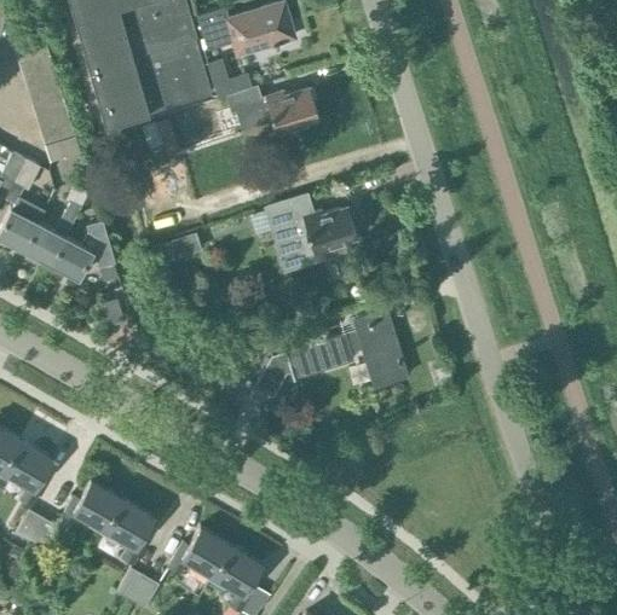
[(69,0),(105,126),(149,114),(212,94),(184,0),(69,0)]
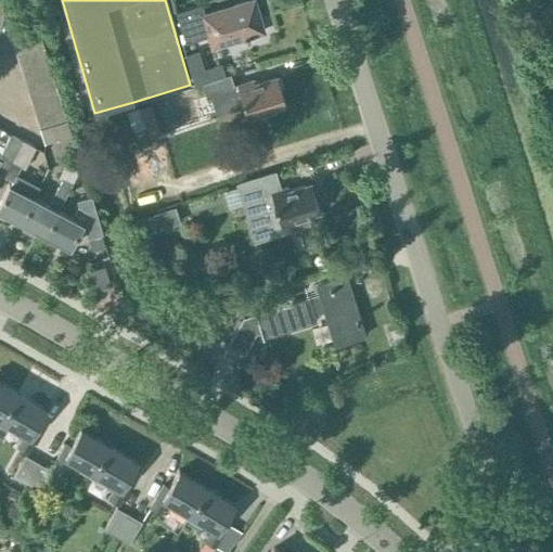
[(187,46),(210,38),(214,49),(265,34),(255,2),(206,17),(203,7),(178,14),(187,46)]
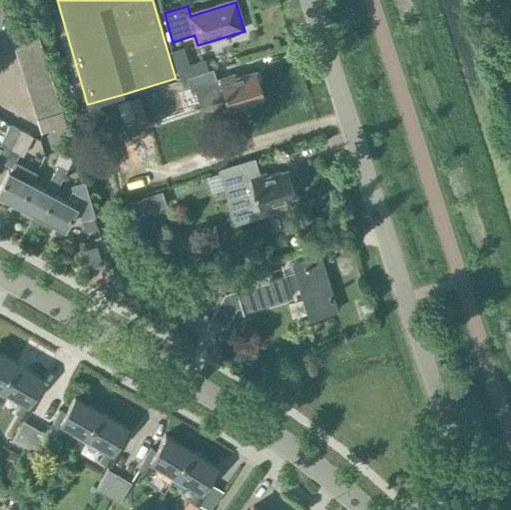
[(13,39),(16,51),(41,43),(38,32),(13,39)]
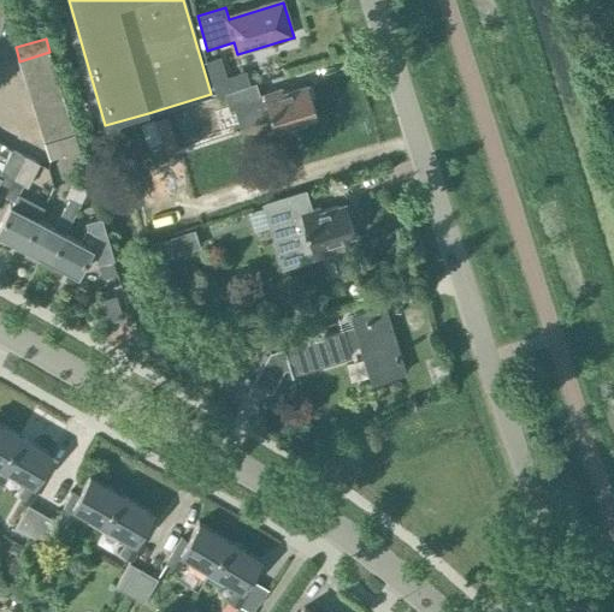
[(19,61),(24,76),(54,66),(49,52),(19,61)]
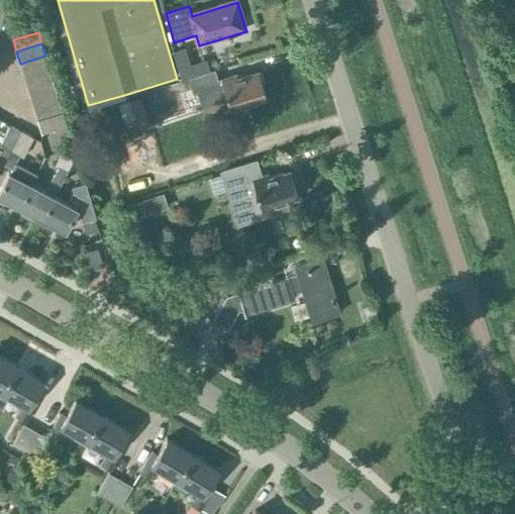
[(185,50),(174,54),(182,82),(190,80),(208,74),(205,63),(190,68),(185,50)]
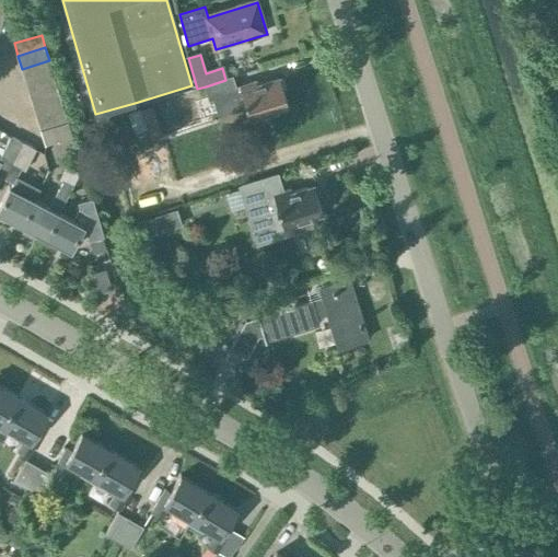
[(54,73),(49,60),(22,69),(26,82),(54,73)]
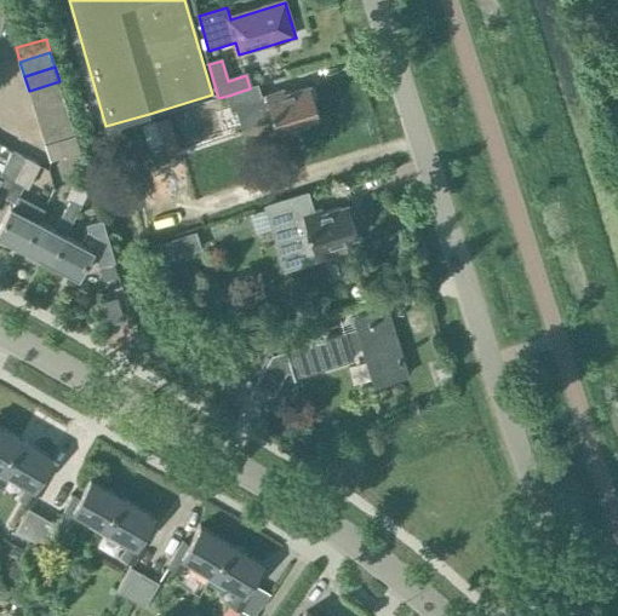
[(29,91),(33,104),(63,95),(59,81),(29,91)]
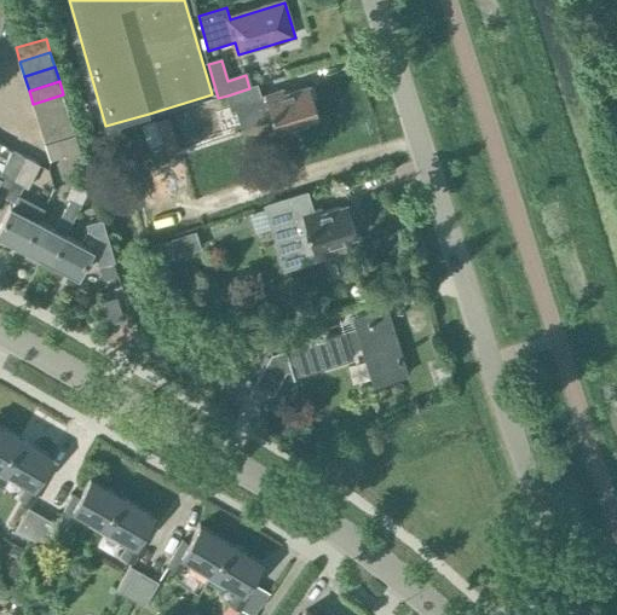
[(299,123),(319,117),(311,88),(286,96),(283,92),(266,97),(266,99),(261,100),(257,86),(249,88),(228,96),(232,110),(236,109),(243,129),(274,120),(278,135),(301,128),(299,123)]
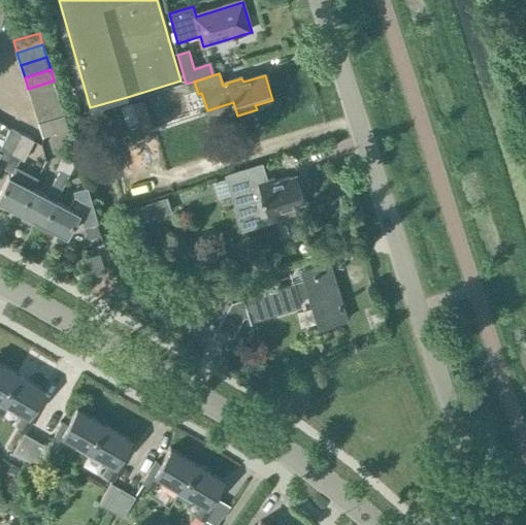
[(28,89),(32,101),(58,93),(54,80),(28,89)]
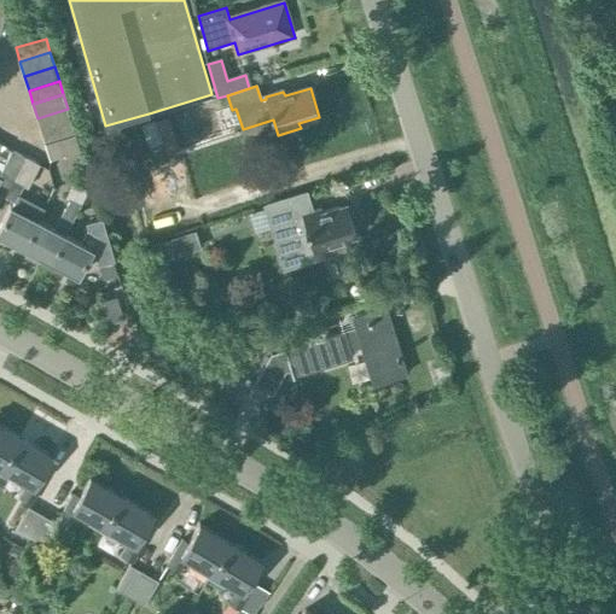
[(68,109),(38,118),(42,133),(73,123),(68,109)]
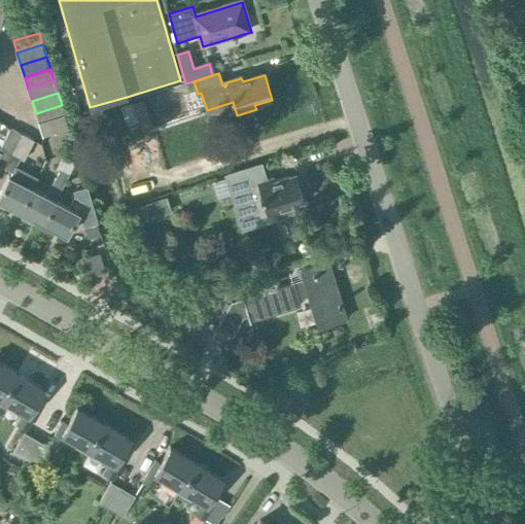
[(36,113),(39,125),(65,116),(62,105),(36,113)]
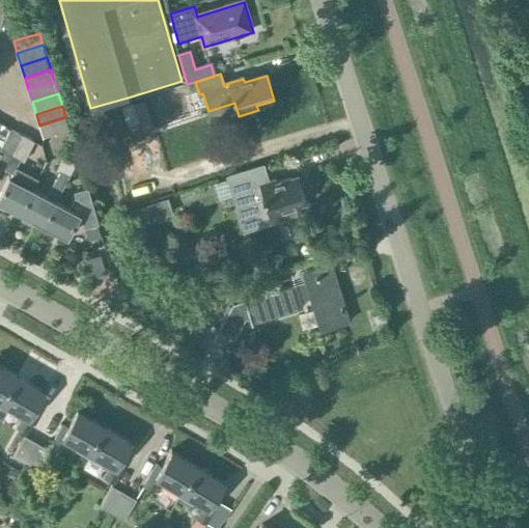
[(71,132),(65,117),(39,126),(44,139),(71,132)]
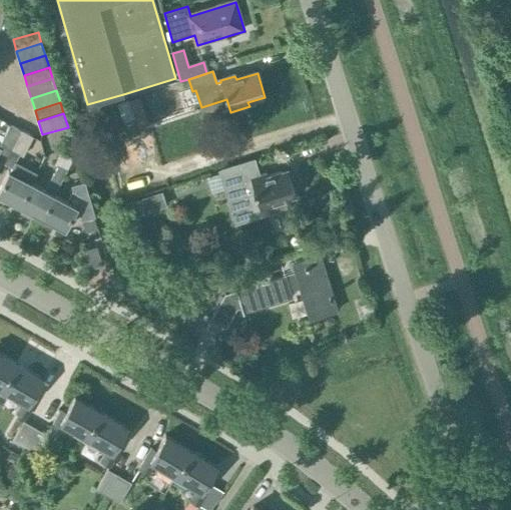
[(1,149),(0,148),(0,162),(5,165),(22,132),(11,126),(1,145),(3,146),(1,149)]
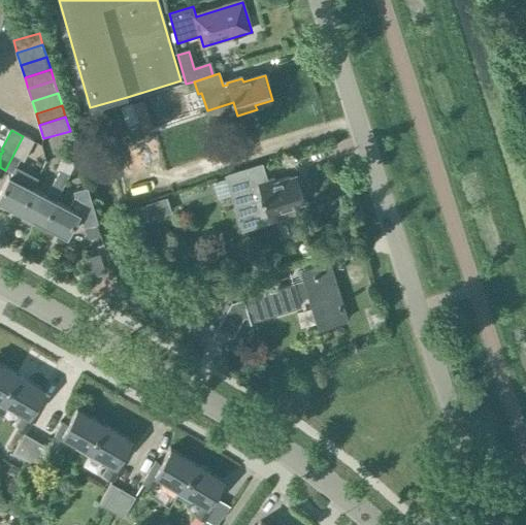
[(5,170),(13,174),(22,160),(25,162),(35,142),(23,136),(5,170)]
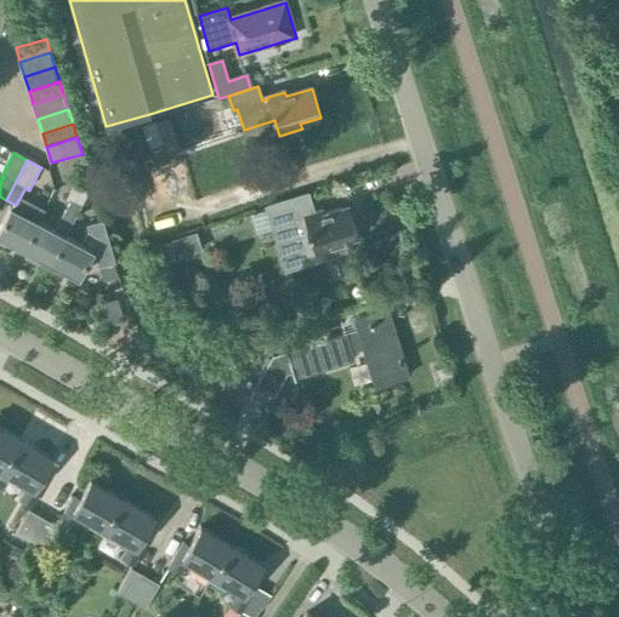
[(56,232),(39,223),(26,250),(52,264),(67,238),(90,193),(77,186),(69,201),(72,203),(56,232)]
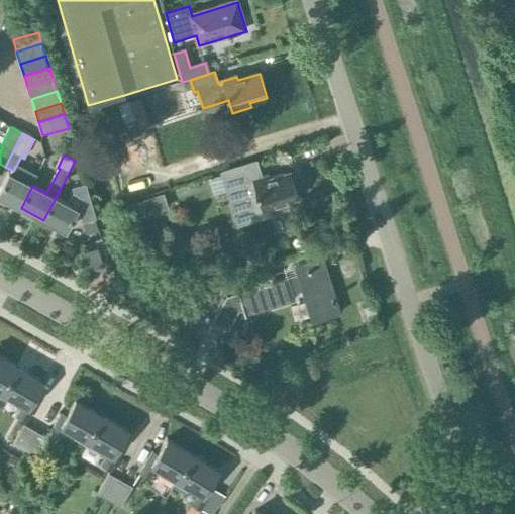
[(292,199),(298,197),(291,173),(270,180),(268,176),(261,178),(256,164),(223,174),(239,224),(295,207),(292,199)]
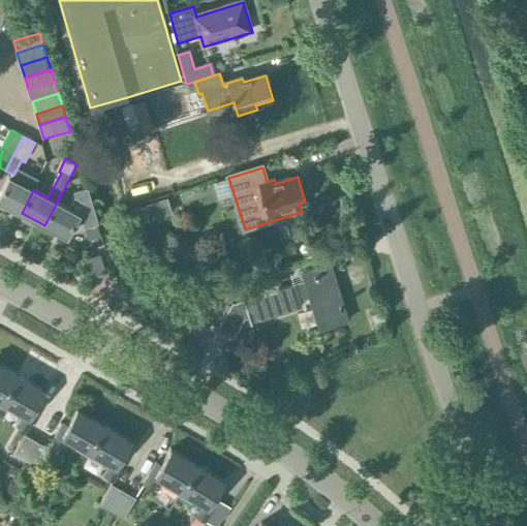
[(10,178),(0,196),(0,202),(22,213),(33,190),(39,179),(29,174),(23,185),(10,178)]
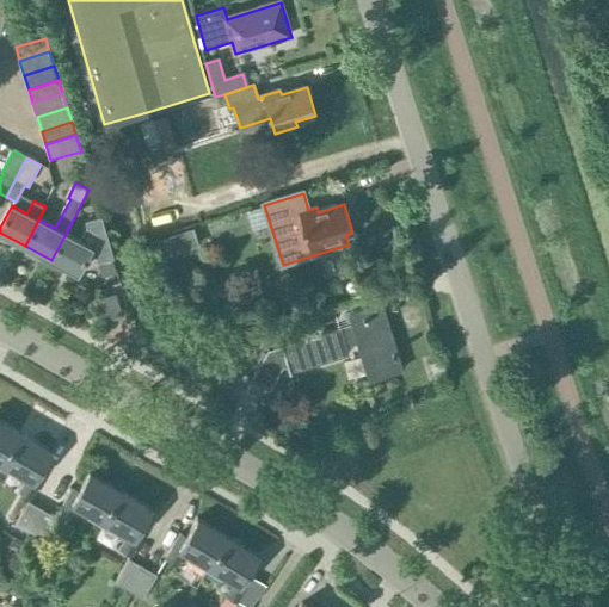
[(66,234),(51,260),(79,274),(91,252),(96,254),(98,264),(115,259),(102,218),(86,223),(87,228),(81,242),(66,234)]
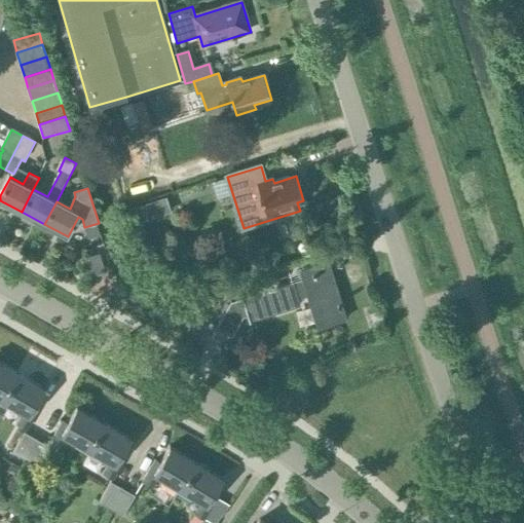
[(323,328),(345,321),(328,263),(304,269),(308,281),(295,285),(294,284),(233,303),(232,302),(217,329),(233,338),(245,319),(249,318),(249,319),(287,307),(288,308),(300,304),(299,299),(312,295),(323,328)]
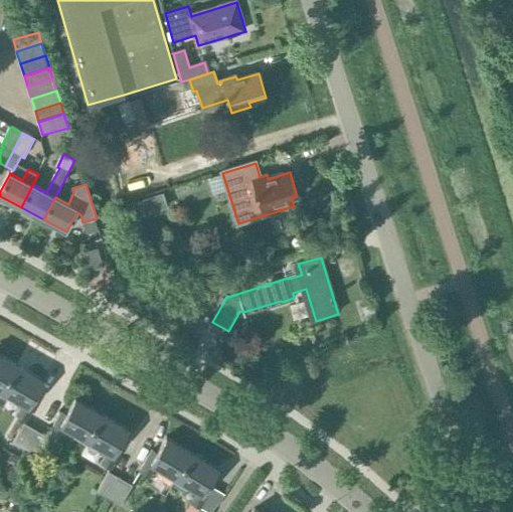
[(0,389),(3,392),(17,366),(0,356),(0,389)]
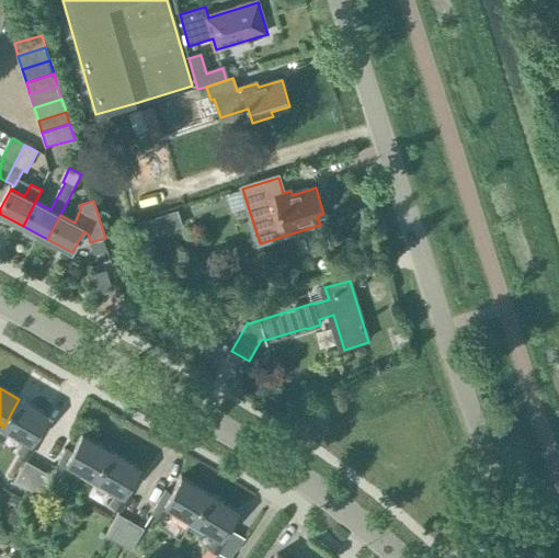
[(19,399),(3,428),(26,441),(20,453),(30,458),(43,436),(37,433),(47,416),(19,399)]
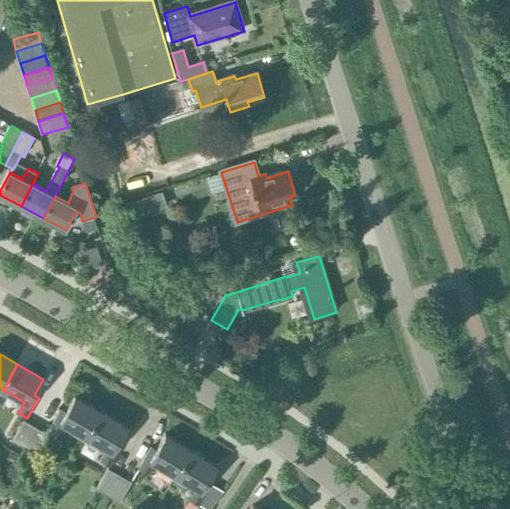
[(59,437),(66,426),(87,438),(102,412),(76,397),(66,413),(62,411),(50,432),(59,437)]
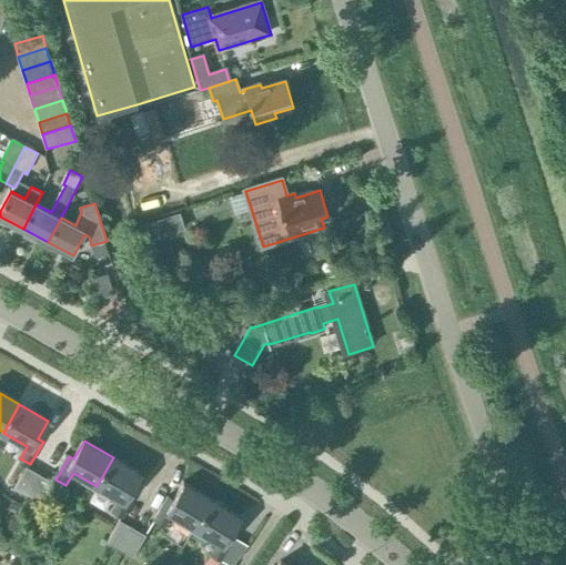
[(113,457),(97,486),(120,500),(113,512),(123,517),(137,495),(131,492),(142,474),(113,457)]
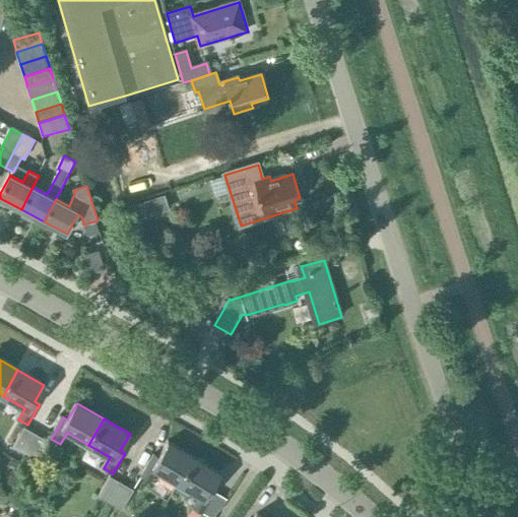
[(25,429),(14,448),(26,454),(37,435),(25,429)]
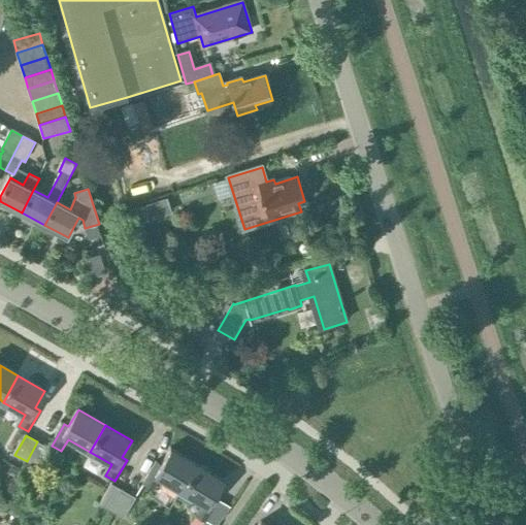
[(50,449),(37,441),(27,461),(38,468),(50,449)]
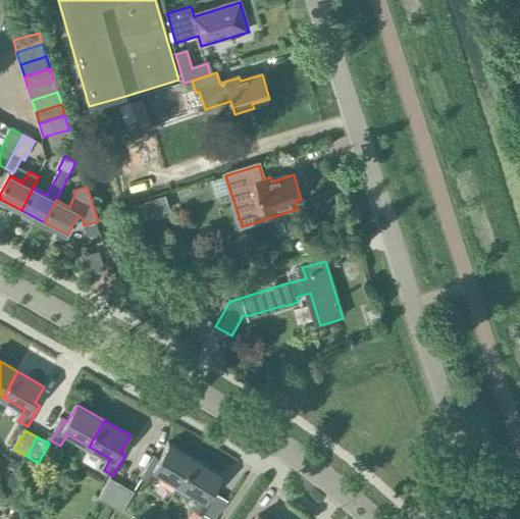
[(159,473),(180,485),(196,460),(169,445),(160,461),(155,458),(143,478),(152,484),(159,473)]
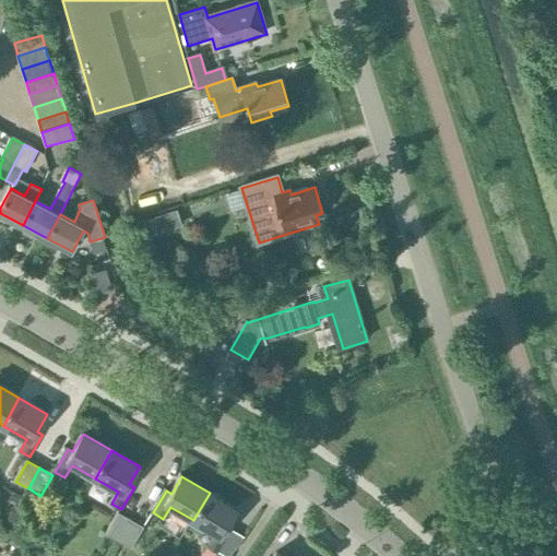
[(193,520),(215,534),(208,546),(218,553),(232,530),(227,527),(237,510),(210,493),(193,520)]
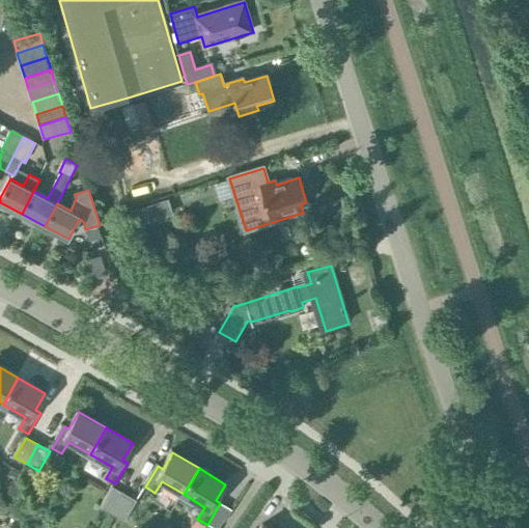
[(112,487),(101,507),(112,515),(124,494),(112,487)]
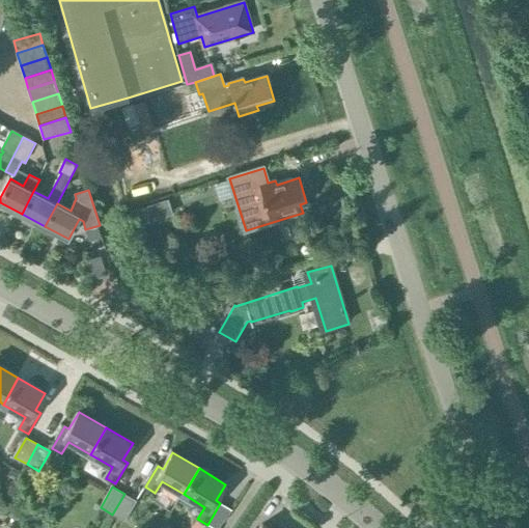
[(136,501),(124,494),(112,515),(124,522),(136,501)]
